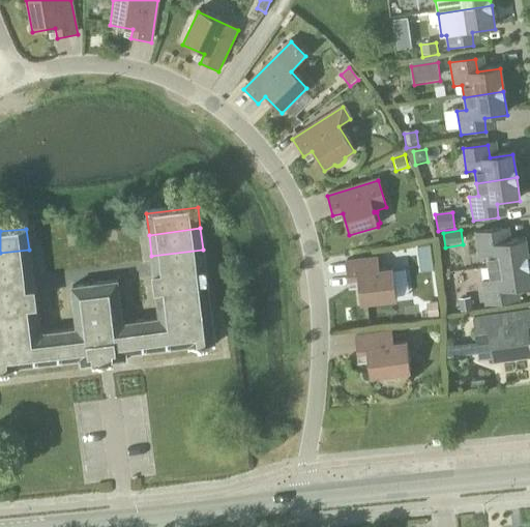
[(529,264),(525,240),(502,243),(500,231),(474,234),(478,258),(487,257),(489,269),(529,264)]
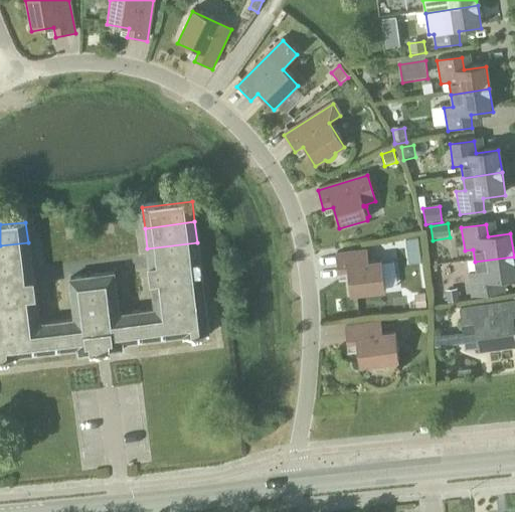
[(418,240),(405,241),(406,253),(419,251),(418,240)]
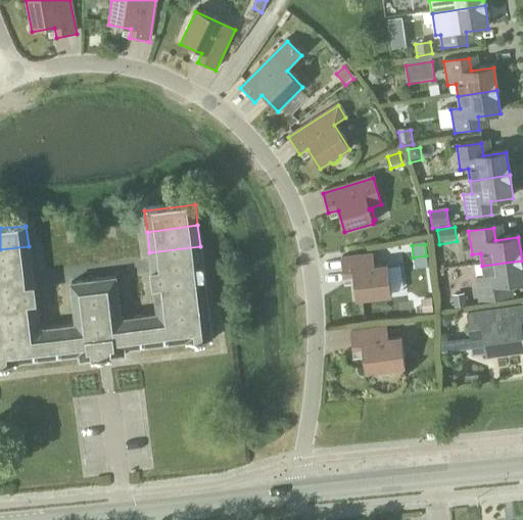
[(0,271),(31,268),(29,246),(0,249),(0,271)]
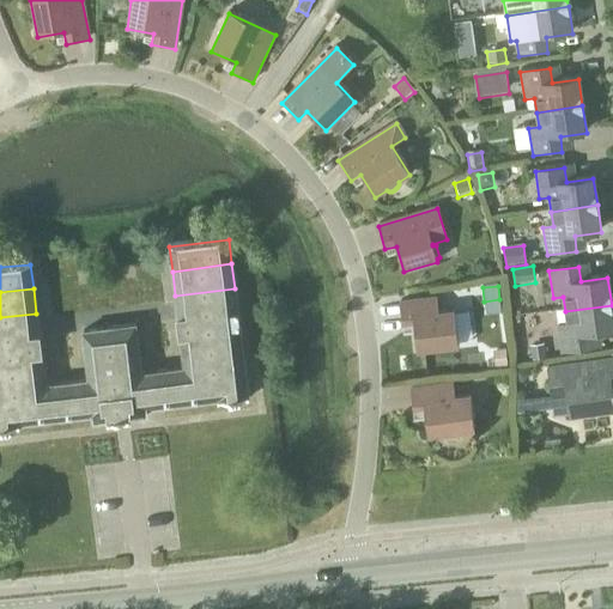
[(178,321),(237,314),(235,288),(175,296),(178,321)]
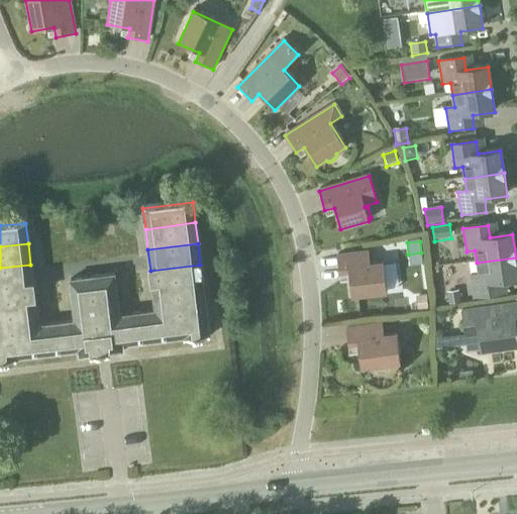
[(349,276),(351,298),(386,294),(383,264),(370,266),(368,252),(337,257),(339,277),(349,276)]
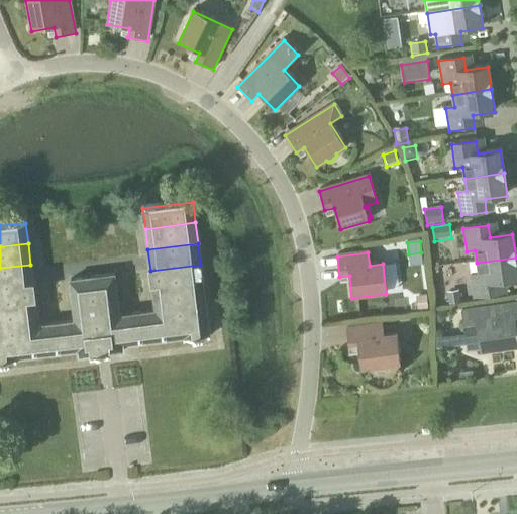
[(497,283),(516,280),(516,266),(516,258),(477,263),(479,275),(470,276),(474,299),(499,296),(497,283)]
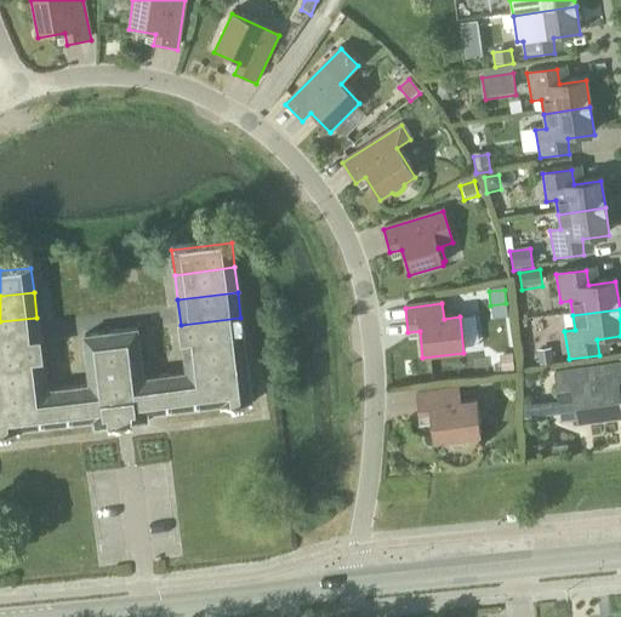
[(0,347),(40,343),(36,318),(0,321),(0,347)]
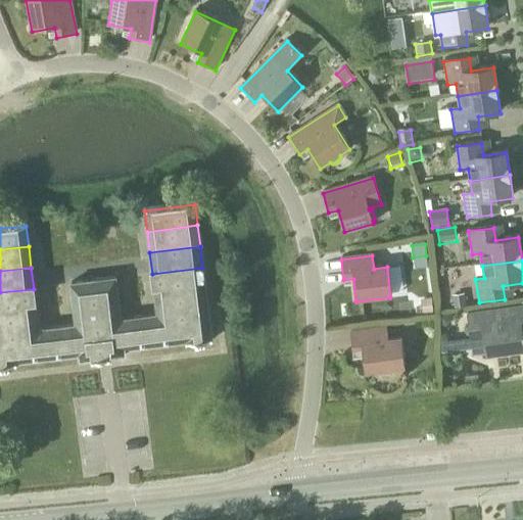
[(153,285),(204,279),(202,268),(152,274),(153,285)]
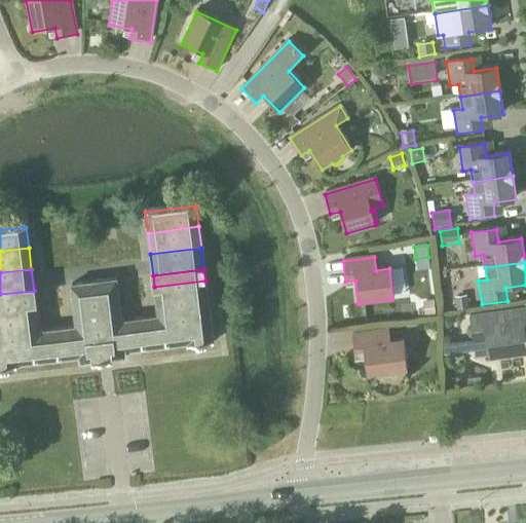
[(140,349),(136,321),(121,323),(116,281),(71,286),(76,328),(61,330),(62,338),(122,331),(124,351),(140,349)]
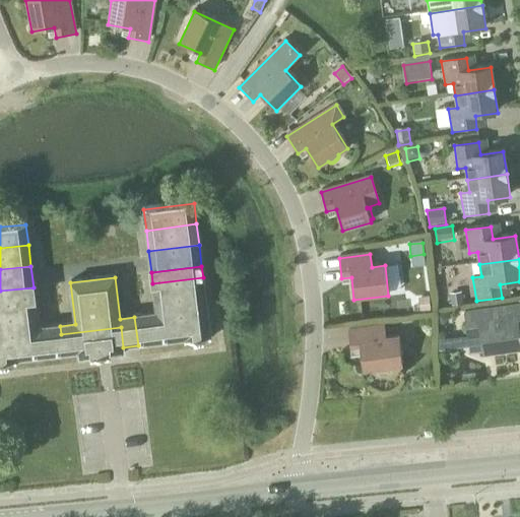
[(154,299),(205,293),(203,277),(152,283),(154,299)]
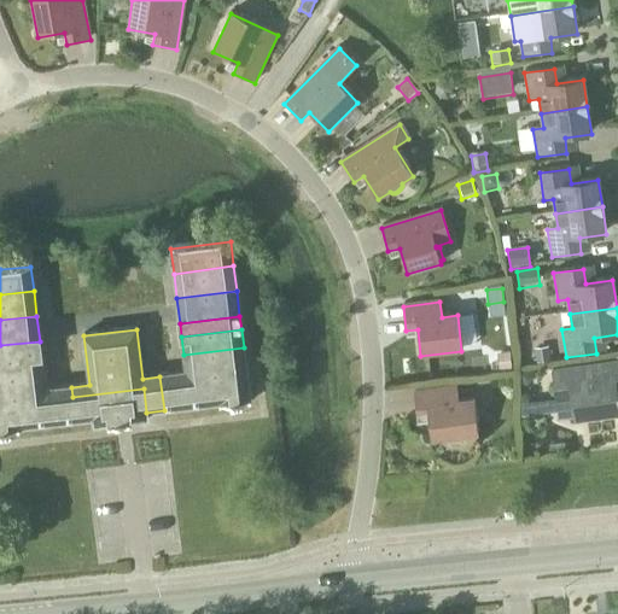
[(0,360),(41,355),(40,341),(0,345),(0,360)]
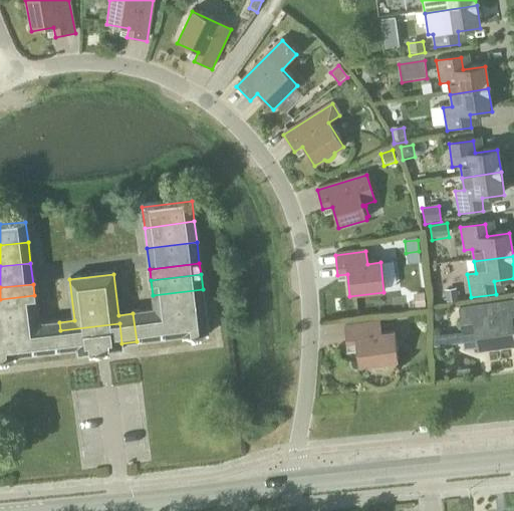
[(155,310),(165,309),(173,308),(205,304),(203,289),(153,295),(155,310)]
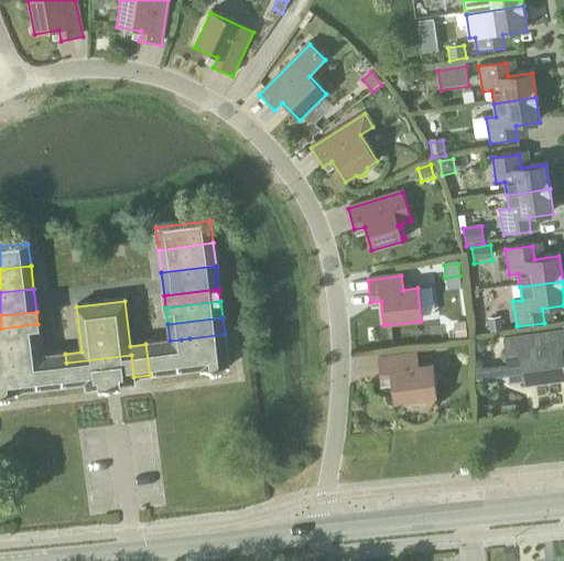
[(502,333),(500,319),(488,320),(490,334),(502,333)]
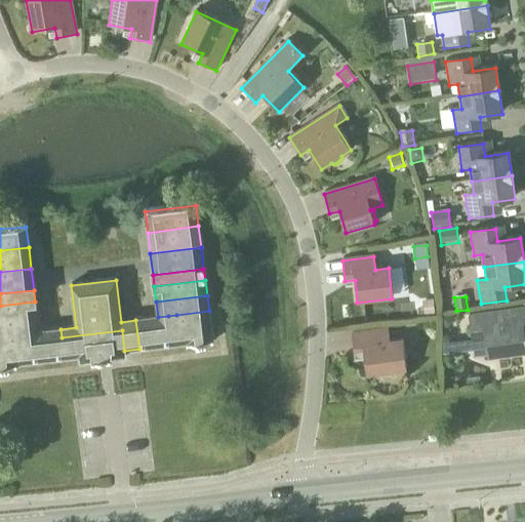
[(0,321),(37,317),(35,302),(0,306),(0,321)]
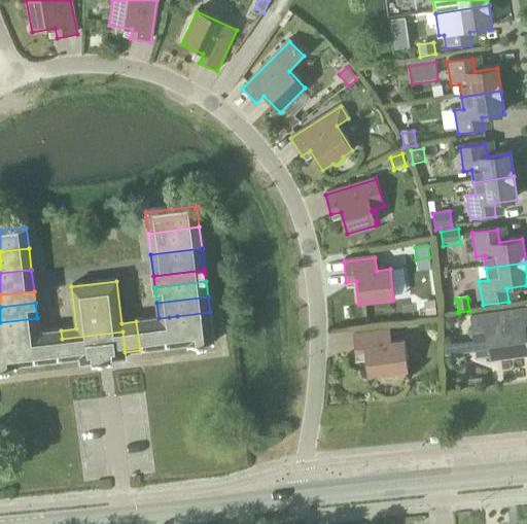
[(436,317),(434,303),(423,304),(425,318),(436,317)]
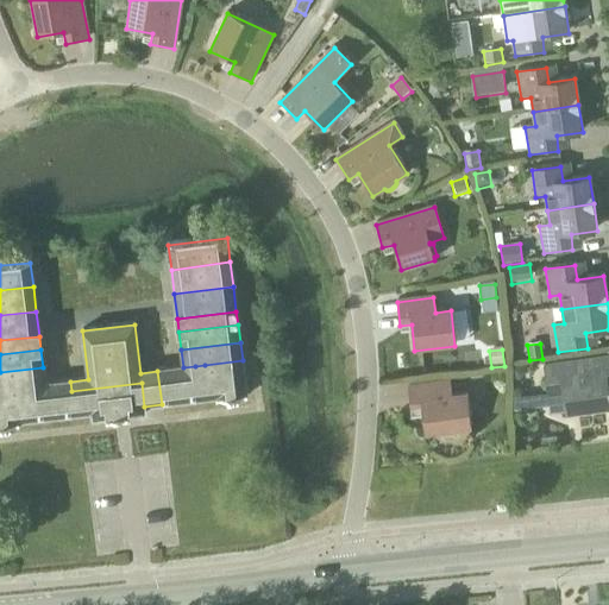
[(608,392),(608,382),(608,357),(544,367),(547,398),(563,396),(565,415),(581,413),(582,415),(584,416),(586,416),(589,416),(591,415),(594,414),(595,413),(596,411),(608,409),(608,392)]
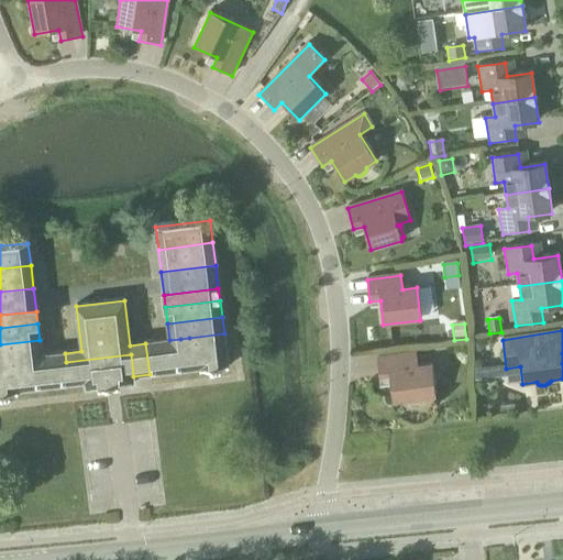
[(224,333),(189,338),(180,339),(185,370),(201,368),(201,370),(206,370),(210,374),(220,373),(223,369),(223,366),(228,366),(224,333)]
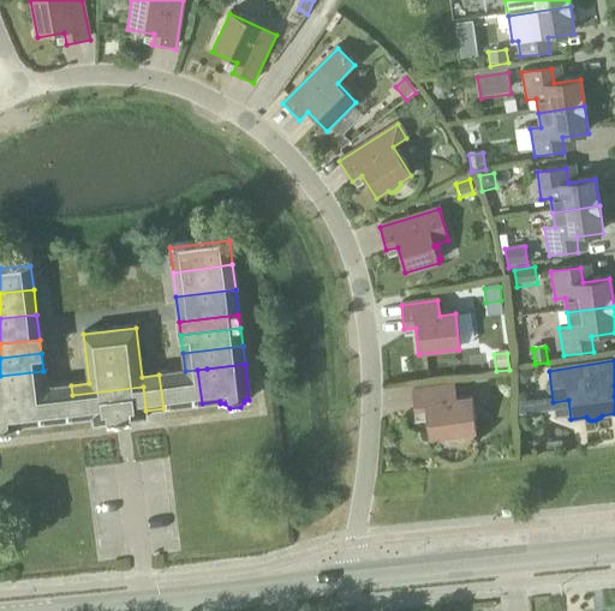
[(163,408),(202,403),(197,370),(185,371),(159,375),(163,408)]
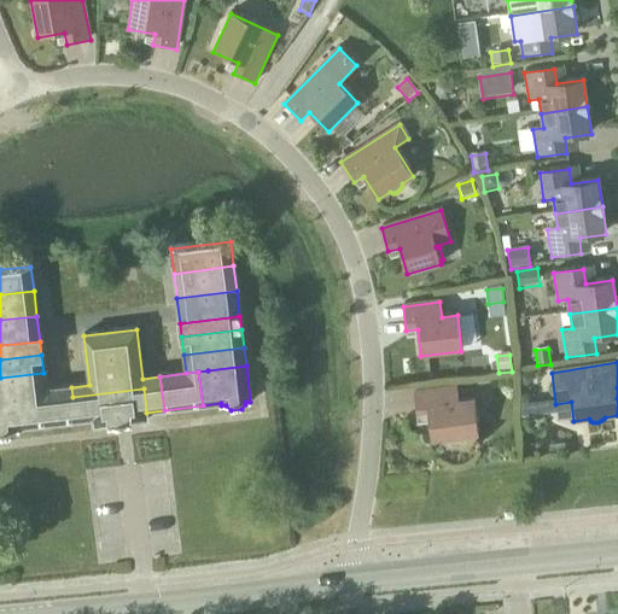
[(0,396),(24,393),(33,392),(46,390),(44,373),(0,378),(0,396)]
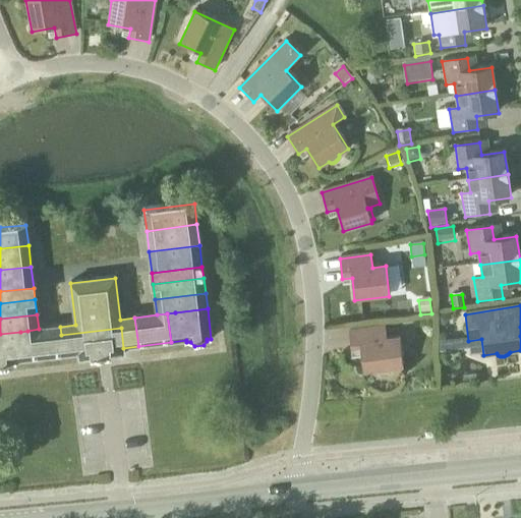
[(450,321),(450,314),(438,315),(439,328),(446,327),(450,321)]
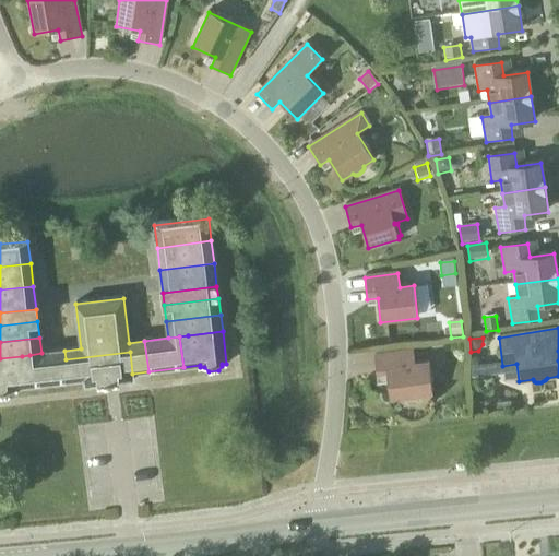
[(69,382),(66,359),(64,351),(42,353),(30,355),(34,387),(69,382)]
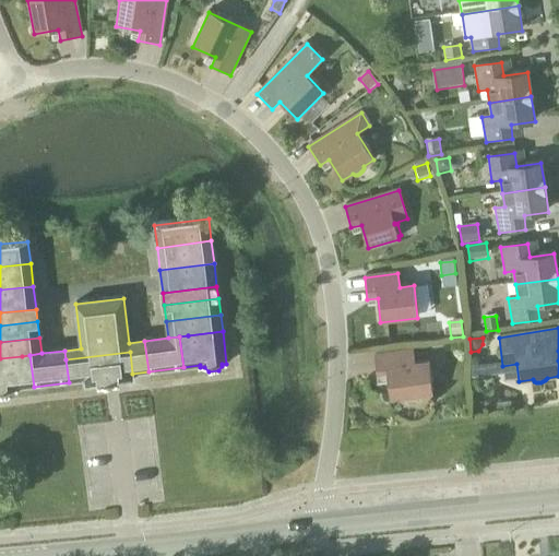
[(417,399),(418,398),(433,395),(429,363),(415,365),(413,351),(375,355),(377,377),(387,376),(390,401),(405,399),(406,401),(408,401),(411,402),(412,402),(414,401),(416,401),(417,400),(417,399)]
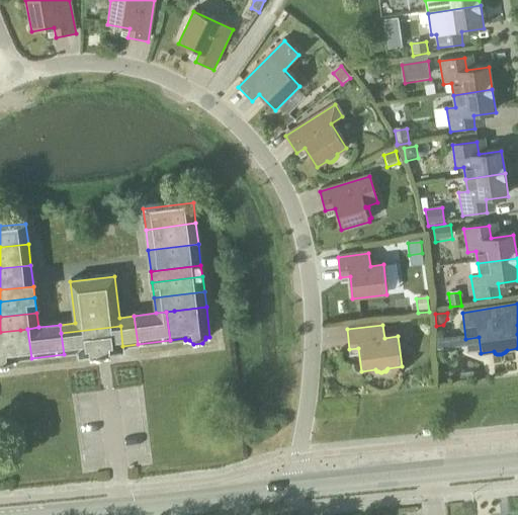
[(123,351),(122,346),(120,326),(61,333),(64,354),(78,352),(79,357),(123,351)]
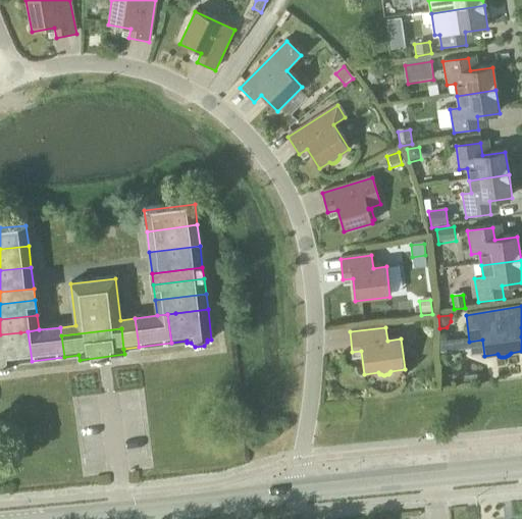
[(28,331),(20,332),(0,334),(0,371),(9,370),(12,365),(15,364),(15,363),(32,361),(28,331)]
